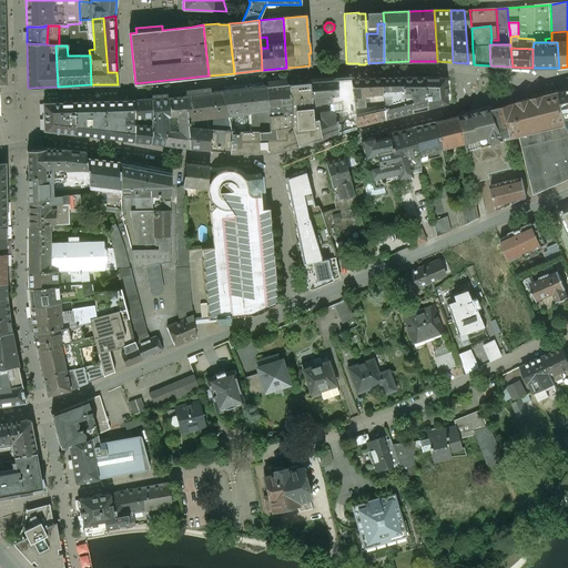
[(391,103),(383,104),(384,119),(412,112),(411,102),(411,98),(404,98),(404,92),(403,92),(402,78),(381,79),(383,98),(389,97),(391,103)]
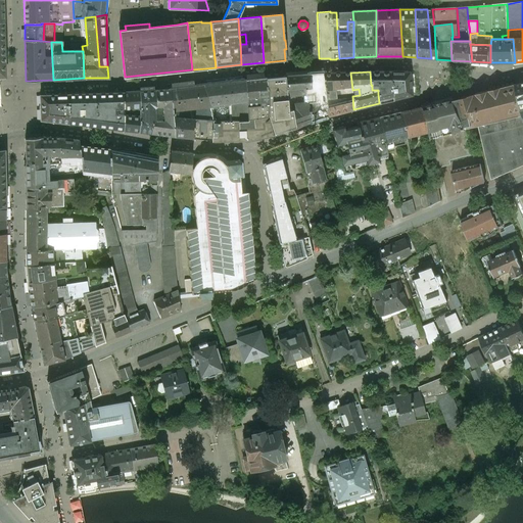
[(389,72),(370,72),(371,85),(372,85),(378,85),(378,90),(378,94),(379,103),(392,100),(389,72)]
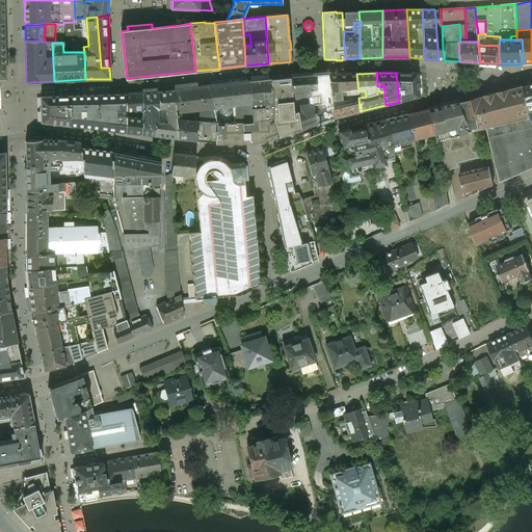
[(416,73),(396,73),(399,102),(419,97),(416,73)]
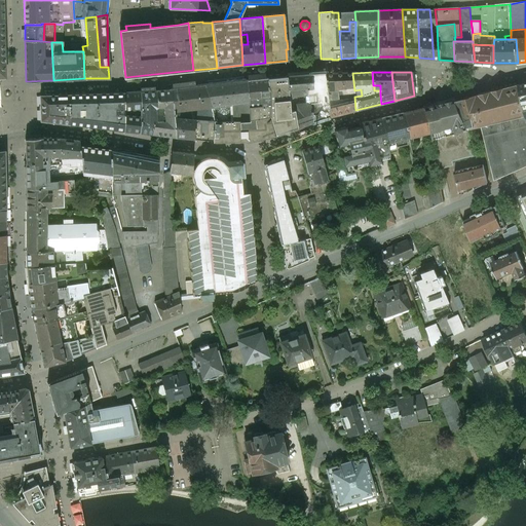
[(352,73),(325,74),(330,117),(355,110),(354,97),(354,90),(352,73)]
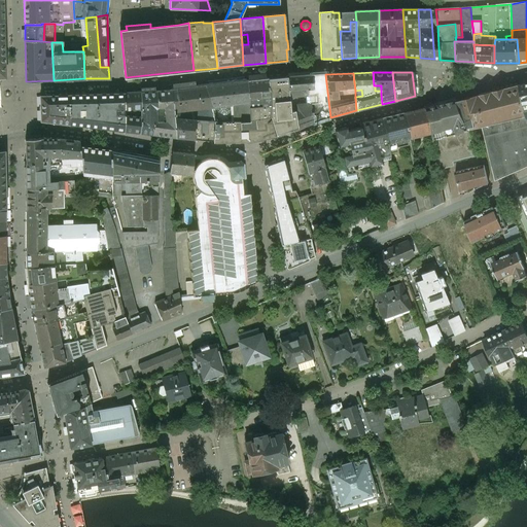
[(312,74),(287,76),(289,97),(296,96),(308,95),(308,89),(313,89),(312,74)]
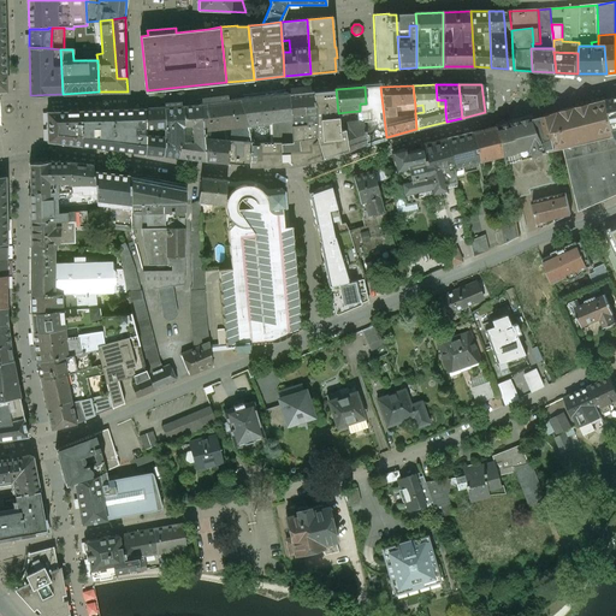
[(371,120),(362,120),(365,144),(386,137),(380,87),(365,87),(366,104),(360,104),(360,111),(371,110),(371,120)]
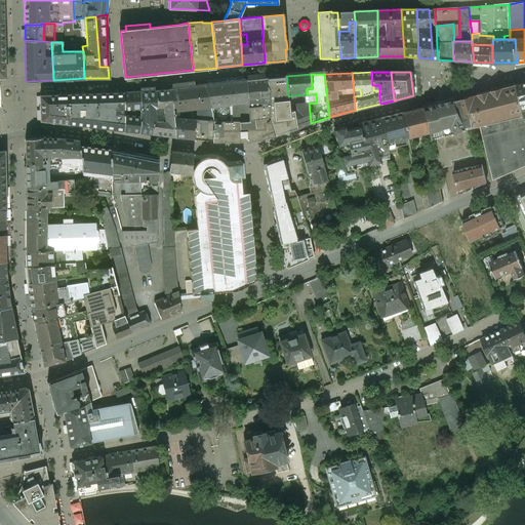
[(246,80),(195,86),(197,88),(203,112),(205,123),(204,139),(212,140),(248,140),(275,134),(296,127),(293,110),(289,111),(288,96),(286,76),(267,78),(269,105),(269,106),(269,116),(249,120),(248,107),(246,80)]
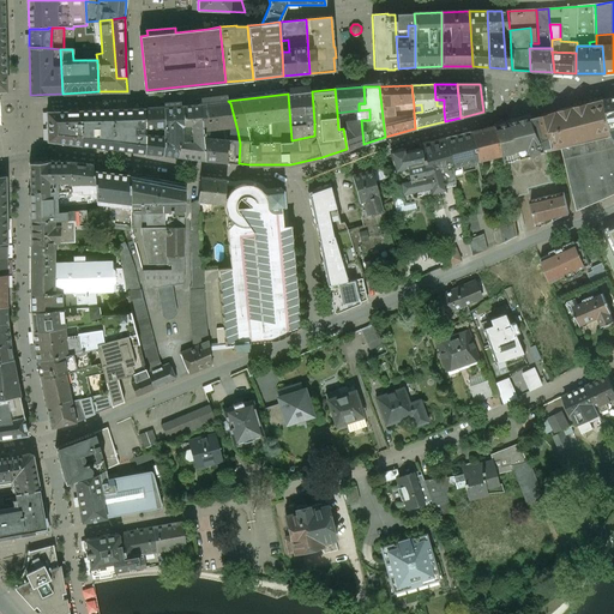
[(312,91),(288,94),(290,125),(314,122),(312,91)]
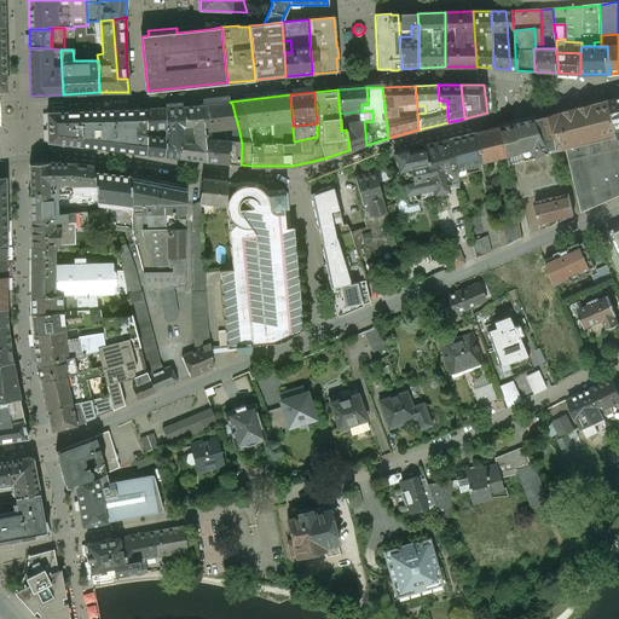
[(595,104),(603,136),(618,132),(618,129),(611,99),(595,104)]
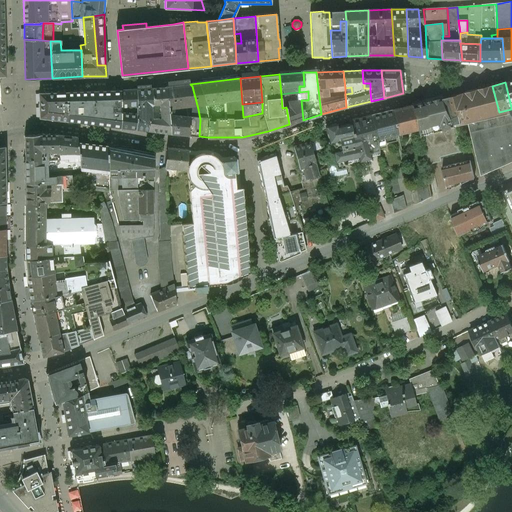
[(190,84),(167,87),(170,134),(199,136),(200,120),(198,109),(192,86),(190,84)]
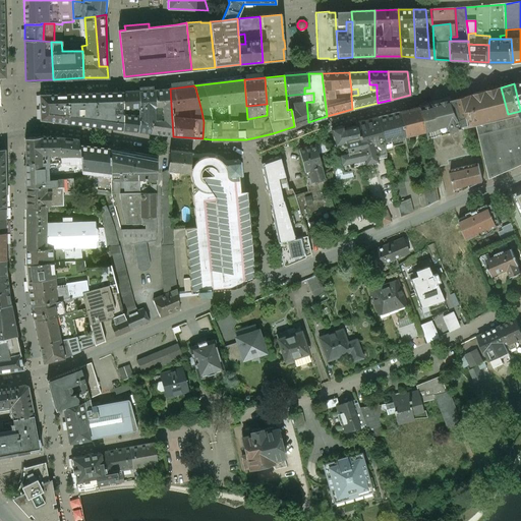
[(508,114),(501,88),(486,91),(493,118),(508,114)]
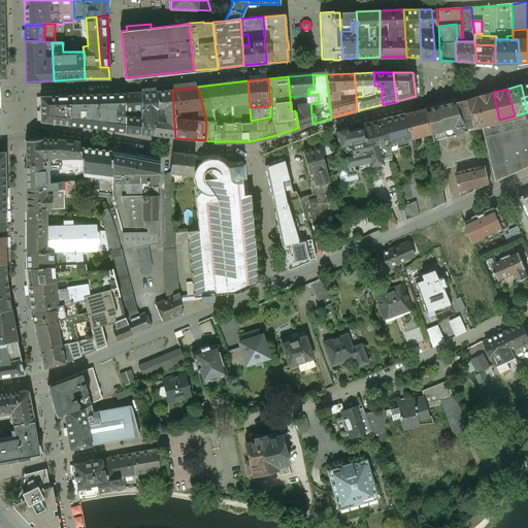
[(172,90),(157,91),(158,107),(164,106),(165,122),(157,123),(153,123),(153,135),(175,138),(172,90)]
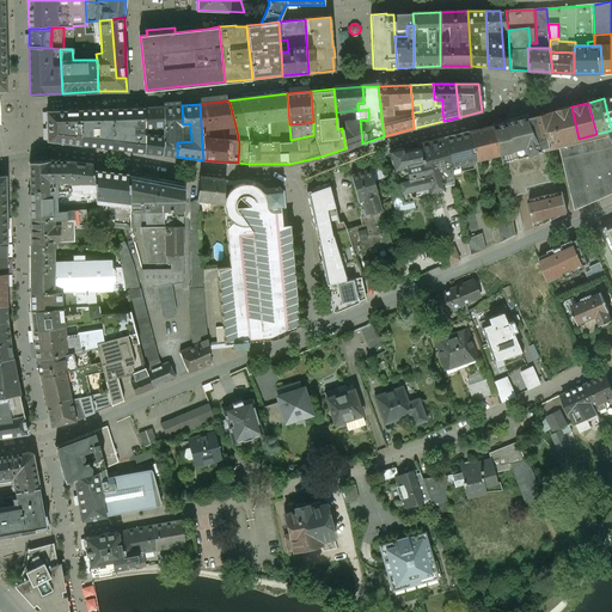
[(164,105),(145,106),(146,127),(146,128),(152,128),(160,128),(164,127),(164,106),(164,105)]
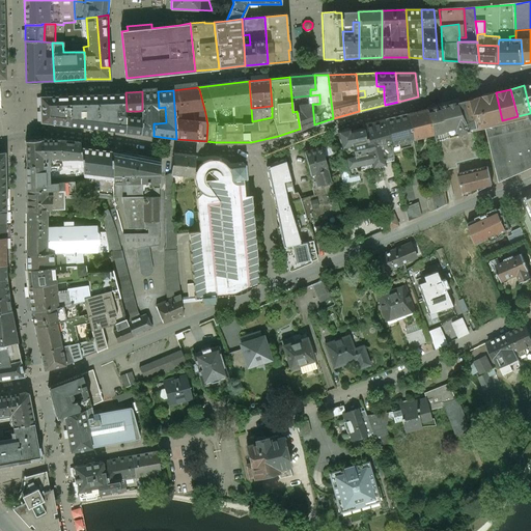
[(158,91),(142,92),(142,110),(142,112),(142,134),(154,136),(154,123),(158,123),(157,108),(159,108),(158,91)]
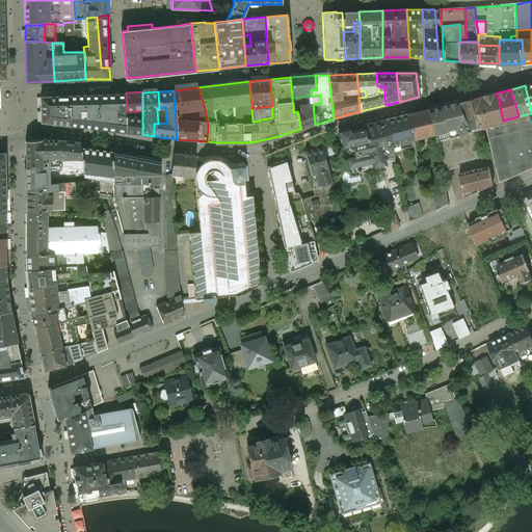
[(126,92),(98,95),(98,96),(99,110),(101,110),(118,109),(118,111),(127,110),(126,92)]
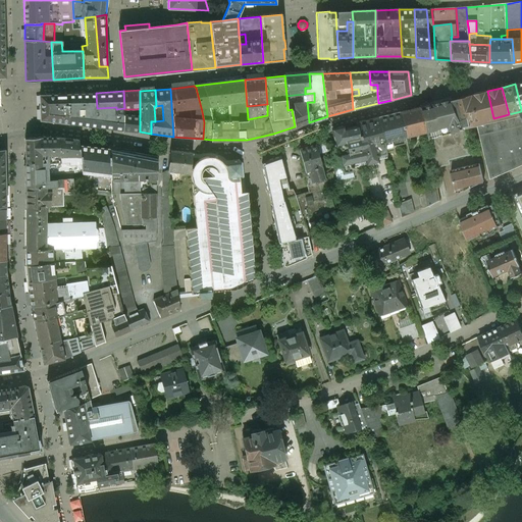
[(493,118),(487,91),(479,93),(483,109),(487,109),(488,115),(462,122),(465,128),(471,127),(478,125),(491,178),(521,164),(521,112),(521,111),(509,114),(493,118)]
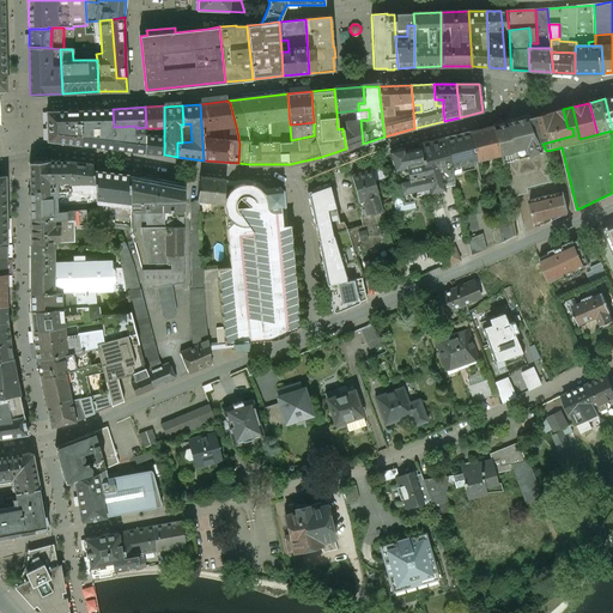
[(568,128),(563,109),(548,113),(554,137),(541,141),(542,144),(574,135),(572,128),(568,128)]
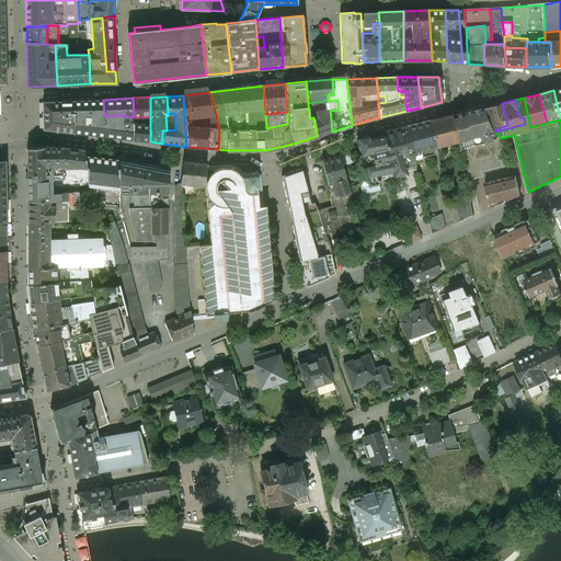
[(103,101),(73,102),(73,132),(104,136),(104,116),(103,101)]
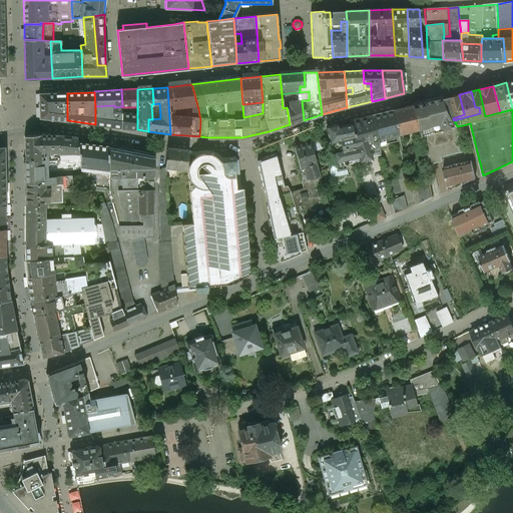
[(67,93),(39,94),(39,105),(40,117),(67,120),(67,93)]
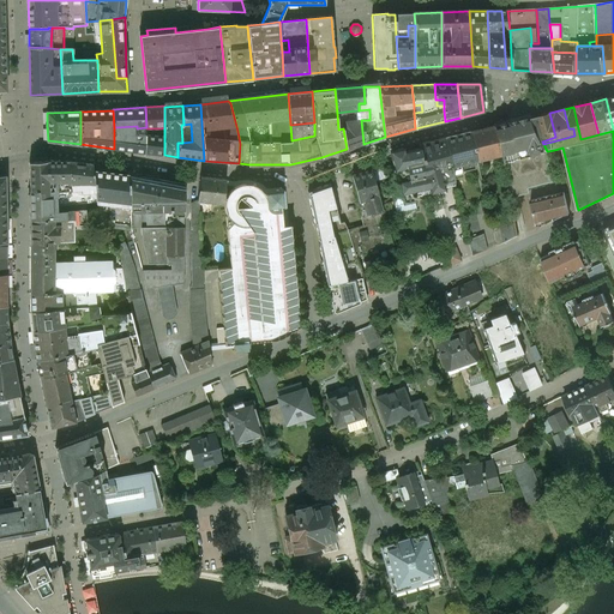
[(361,120),(345,121),(345,112),(337,113),(338,130),(343,128),(347,149),(363,144),(361,120)]
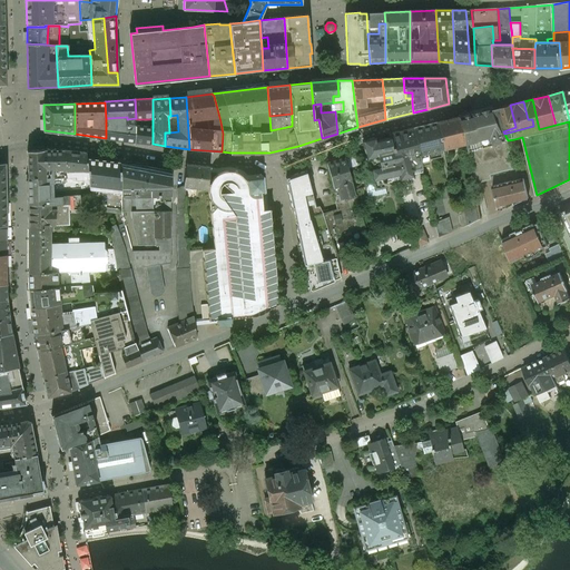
[(516,127),(510,105),(494,109),(503,131),(516,127)]
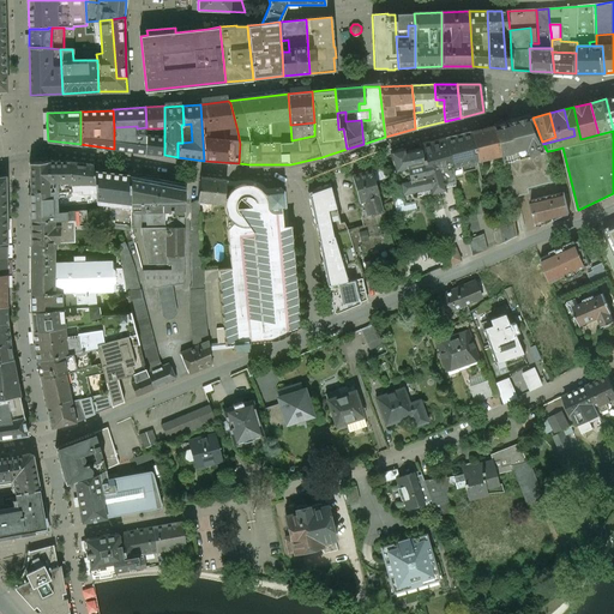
[(533,118),(494,126),(494,127),(501,156),(503,162),(510,198),(522,196),(519,191),(554,181),(547,151),(543,144),(542,142),(533,118)]
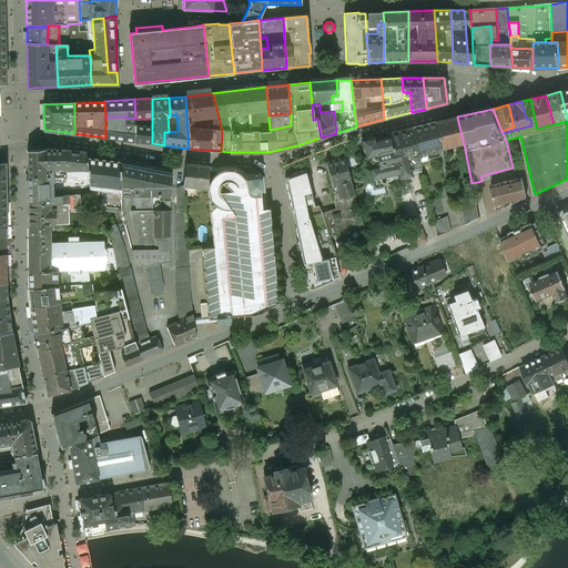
[(291,113),(269,115),(270,130),(291,125),(291,114),(291,113)]
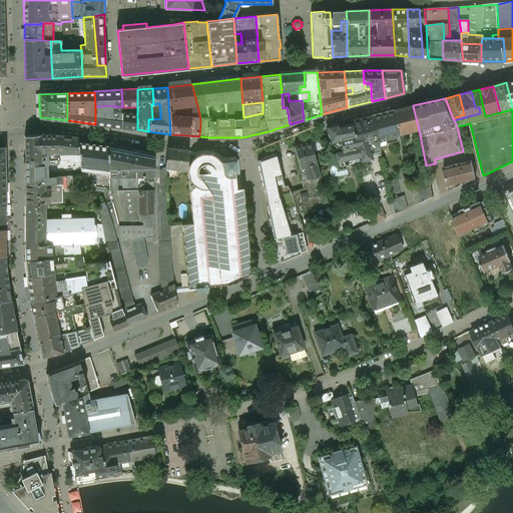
[(122,112),(97,109),(97,106),(95,106),(95,124),(120,127),(122,112)]
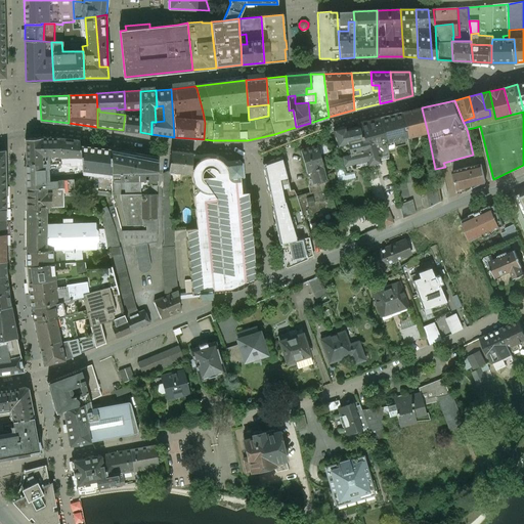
[(422,108),(401,113),(407,137),(415,136),(421,134),(428,133),(422,108)]
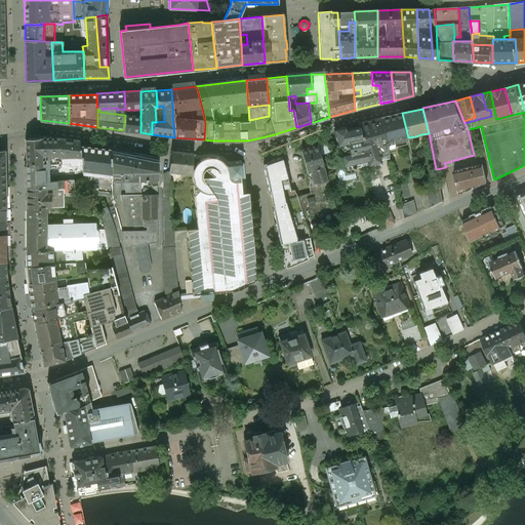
[(402,113),(380,119),(387,144),(394,142),(395,146),(406,144),(404,138),(408,137),(402,113)]
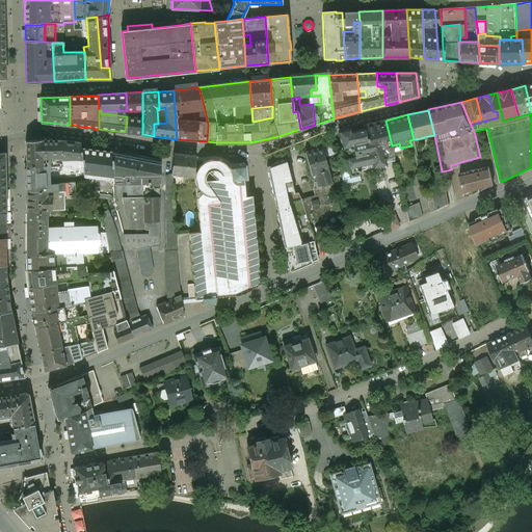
[(132,116),(127,116),(125,132),(141,134),(142,117),(138,116),(132,116)]
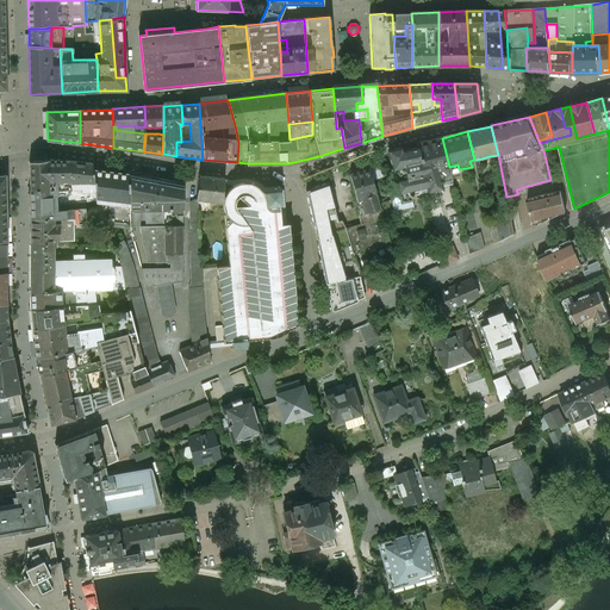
[(442,138),(417,144),(418,148),(427,186),(429,192),(441,188),(440,181),(452,179),(448,167),(449,167),(442,138)]
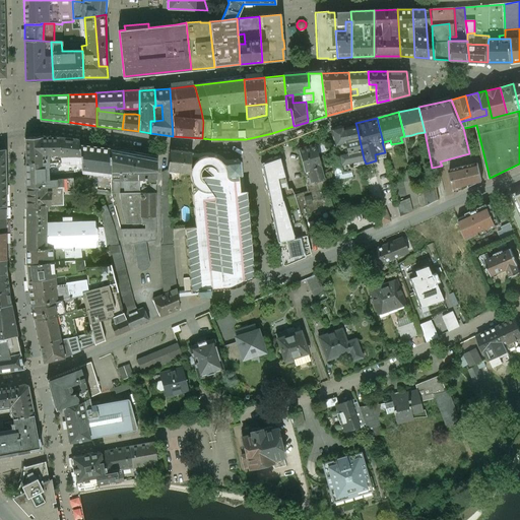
[(347,125),(331,128),(334,144),(335,144),(337,154),(338,158),(335,159),(336,164),(331,165),(334,174),(350,170),(350,169),(348,163),(355,160),(364,158),(356,126),(348,127),(347,125)]
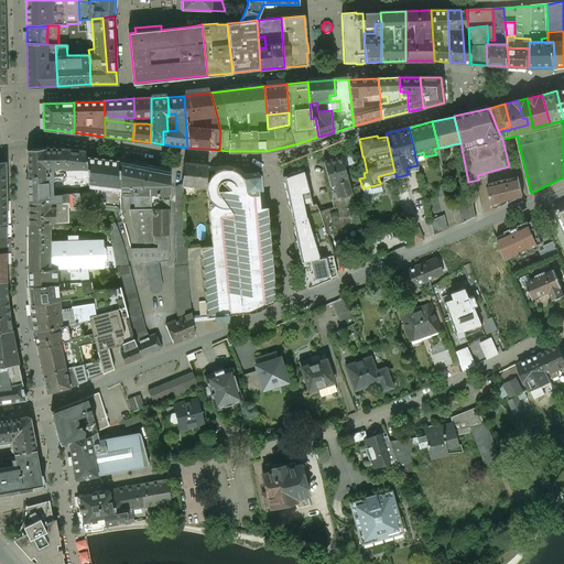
[(531,193),(517,136),(509,138),(519,176),(523,196),(531,193)]
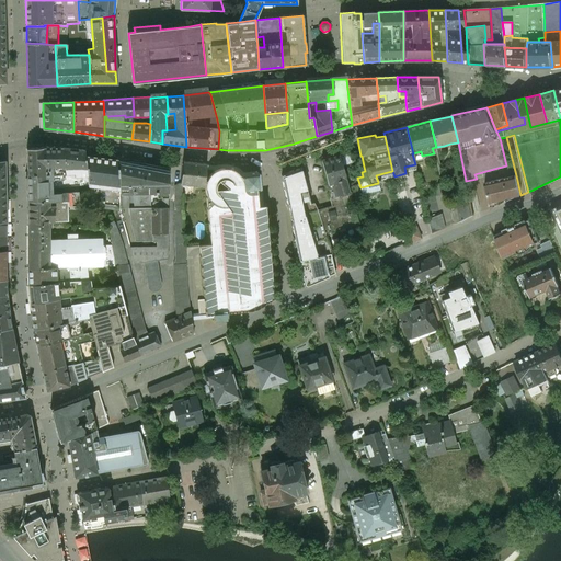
[(63,147),(43,148),(45,175),(52,175),(66,174),(63,147)]
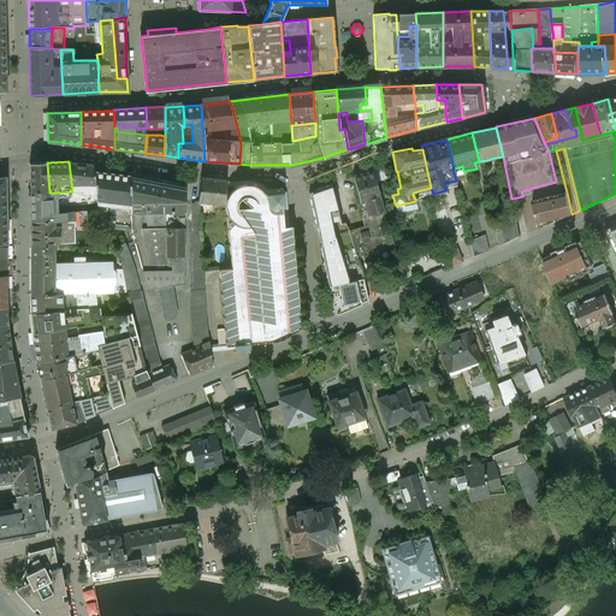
[(93,165),(69,161),(72,191),(82,190),(82,195),(95,193),(93,172),(93,165)]
